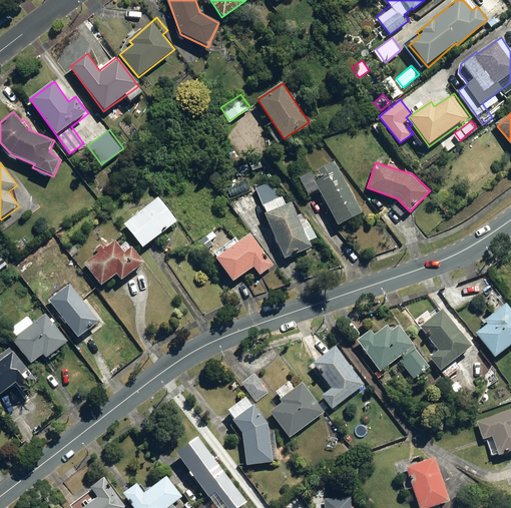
[(363,212),(339,164),(313,178),(337,225),(363,212)]
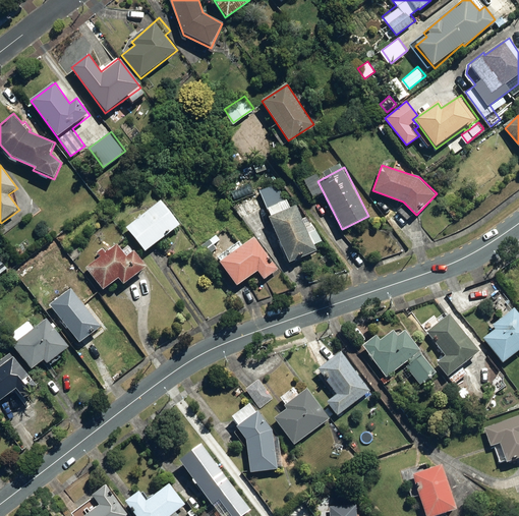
[(271,216),(268,217),(290,264),(318,250),(314,244),(323,240),(312,221),(306,224),(296,205),(291,207),(287,198),(268,208),(271,216)]
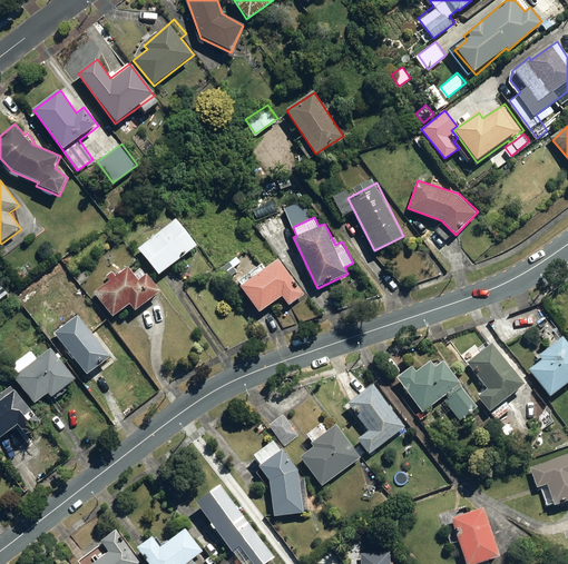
[(191,248),(172,224),(135,253),(154,277),(191,248)]
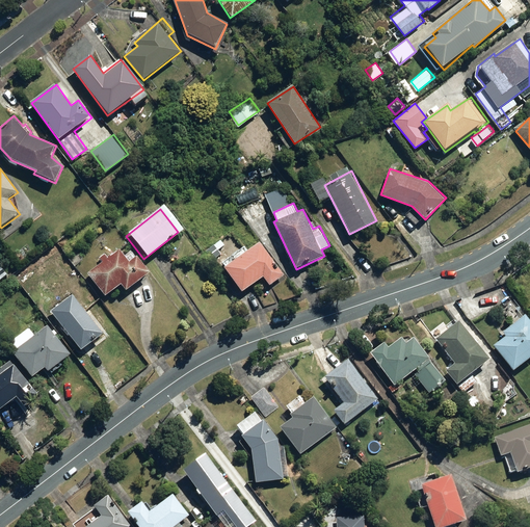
[(285,273),(262,240),(248,248),(245,244),(223,263),(227,267),(224,269),(241,293),(264,278),(268,285),(285,273)]
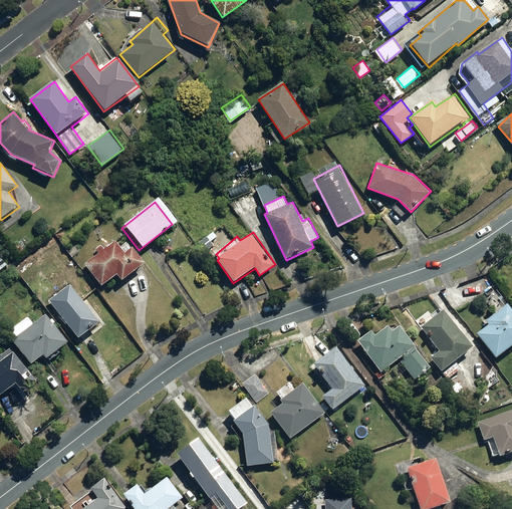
[(100,251),(83,264),(101,287),(114,277),(119,283),(146,264),(129,241),(121,247),(115,240),(107,246),(102,240),(95,245),(100,251)]
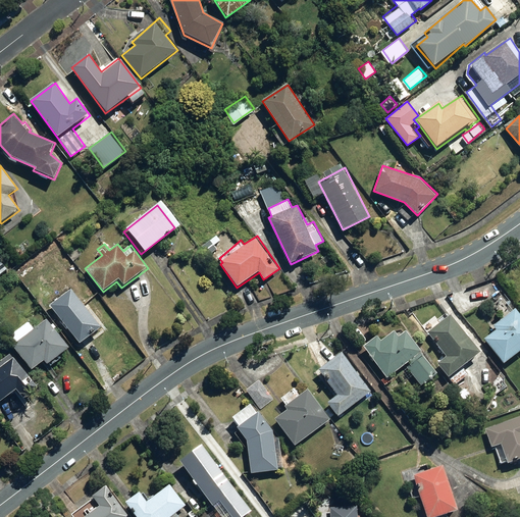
[(71,286),(48,302),(80,346),(103,328),(71,286)]
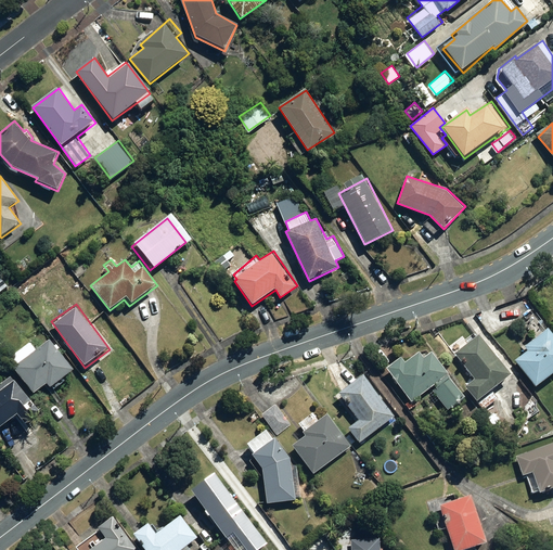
[(542,383),(552,374),(552,328),(519,354),(542,383)]
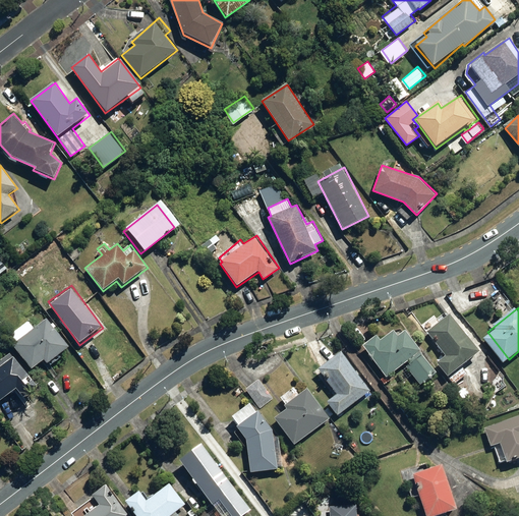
[(477,352),(450,312),(426,329),(445,354),(436,360),(446,375),(477,352)]
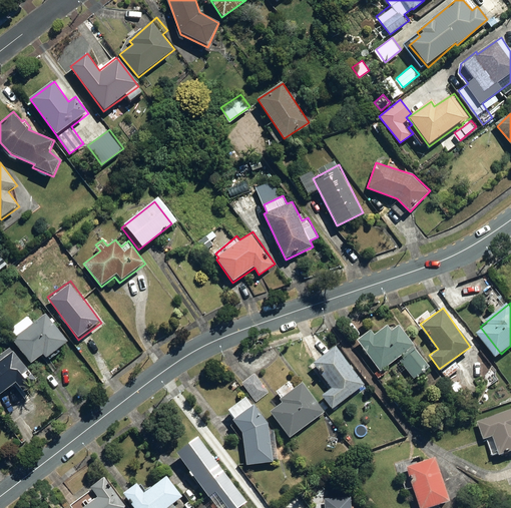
[(9,330),(14,337),(12,339),(30,364),(41,357),(44,361),(67,344),(46,314),(34,323),(28,316),(9,330)]
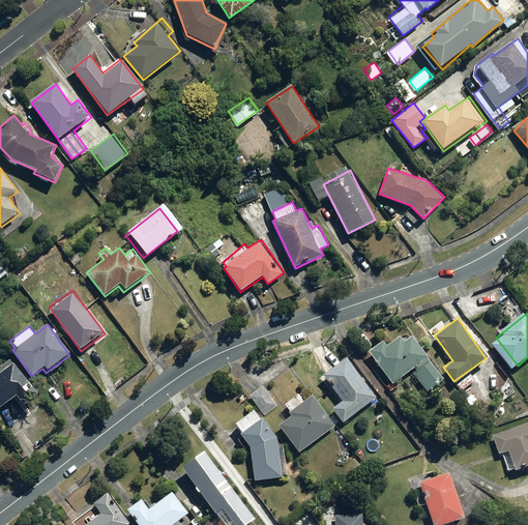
[(369,351),(392,382),(411,368),(428,389),(444,376),(412,334),(404,340),(400,334),(387,344),(383,340),(369,351)]
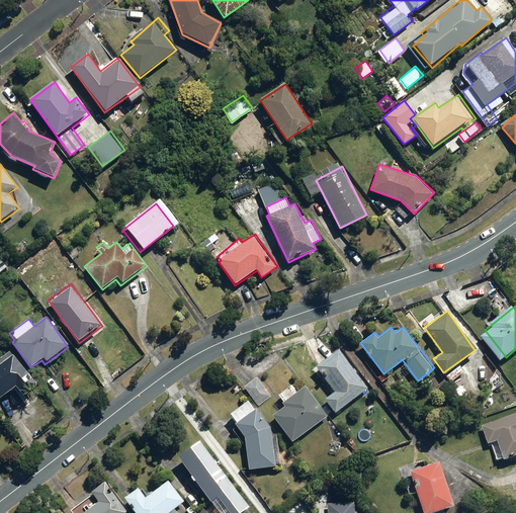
[(366,387),(338,348),(316,364),(335,389),(325,397),(336,411),(366,387)]
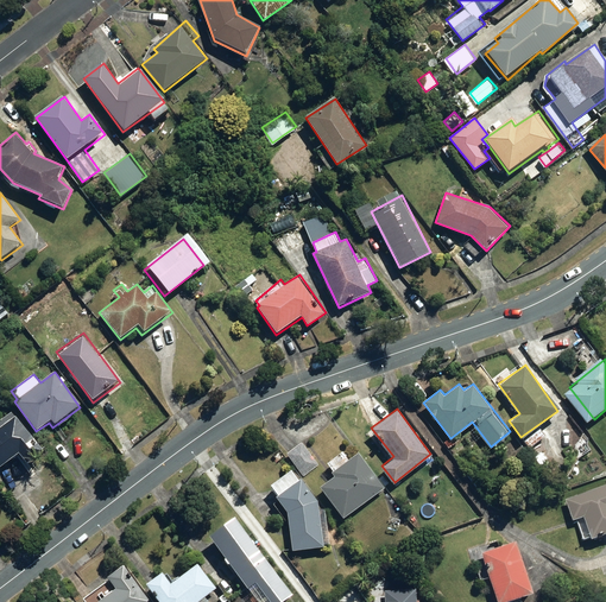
[(0,468),(32,444),(11,417),(0,424),(0,468)]
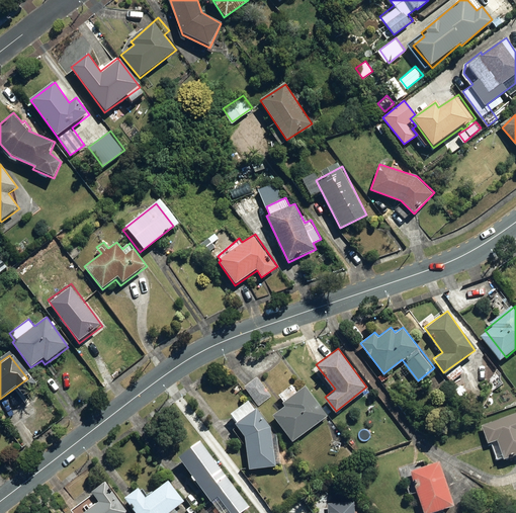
[(258,372),(244,383),(259,402),(272,392),(258,372)]
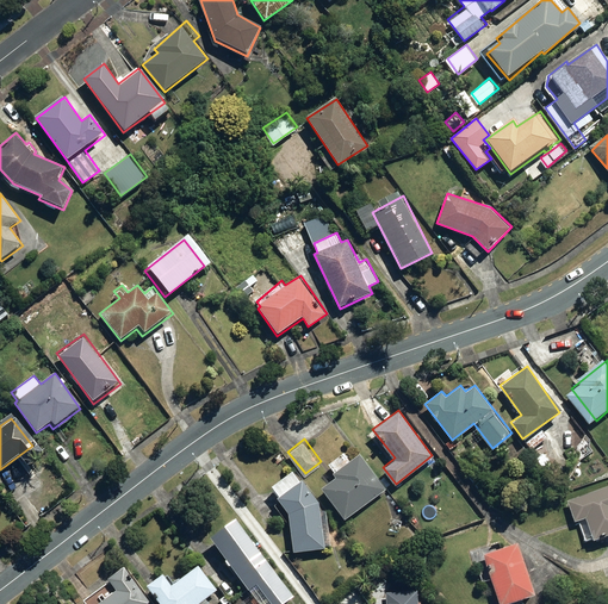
[(345,518),(385,486),(360,452),(351,460),(343,450),(328,464),(333,471),(332,472),(334,475),(320,486),(345,518)]
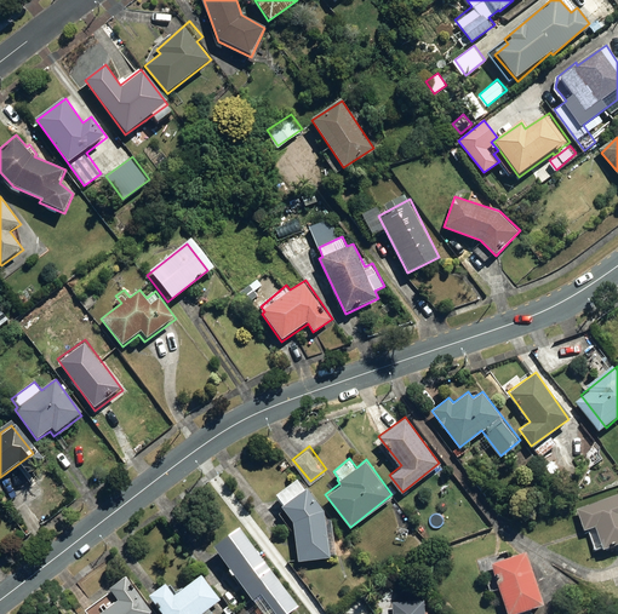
[(335,554),(328,506),(309,486),(286,508),(299,521),(303,557),(335,554)]
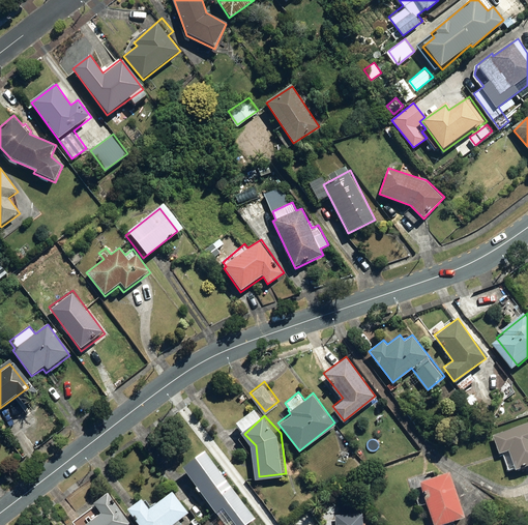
[(527,421),(493,432),(500,454),(504,451),(509,470),(527,464),(527,421)]
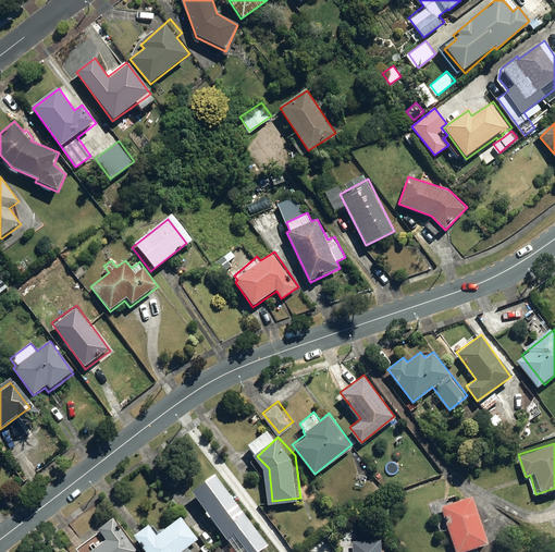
[(258,551),(269,544),(214,474),(190,491),(237,551),(258,551)]
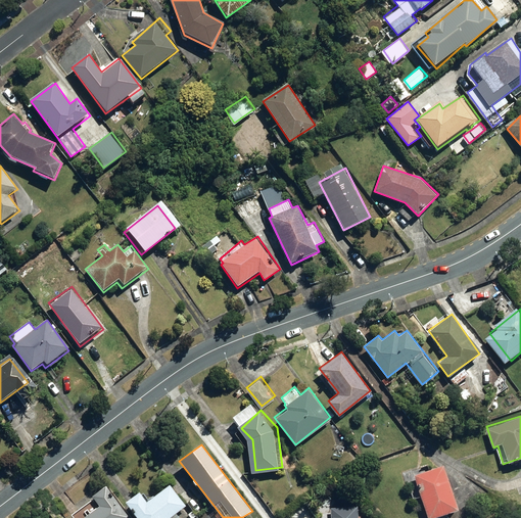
[(457,511),(443,464),(414,472),(426,517),(450,517),(448,513),(457,511)]
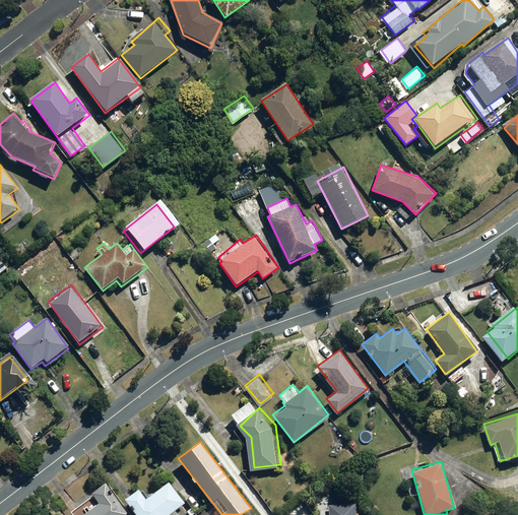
[(142,485),(124,500),(135,514),(181,514),(177,510),(187,502),(169,478),(149,494),(142,485)]
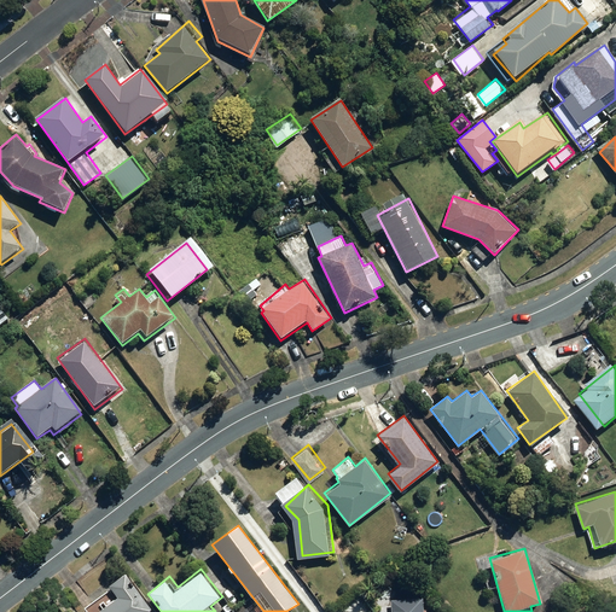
[(145,598),(125,572),(108,587),(116,596),(97,611),(141,611),(137,605),(145,598)]
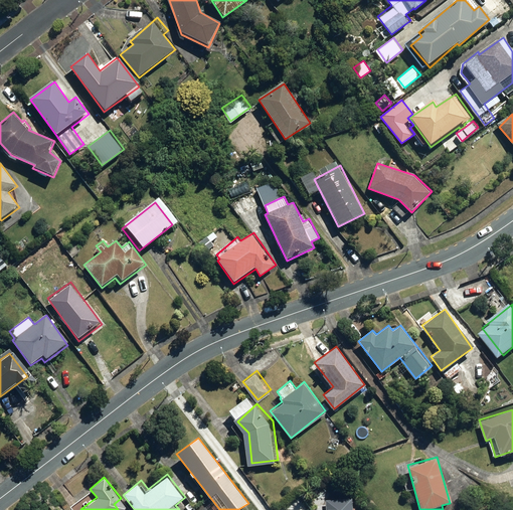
[(356,509),(356,495),(326,496),(326,509),(356,509)]
